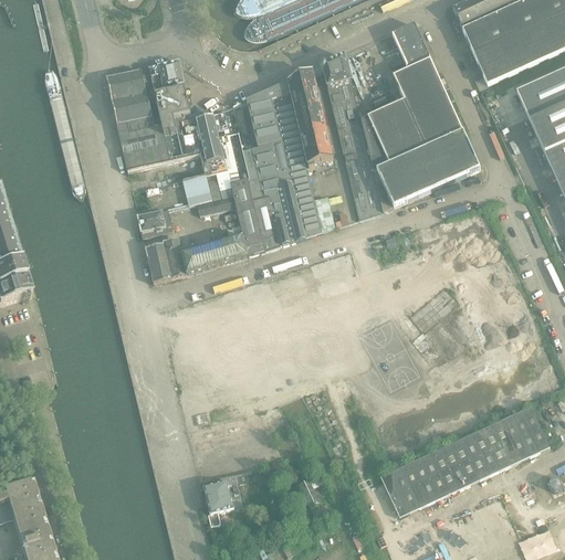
[(464,0),(458,3),(451,6),(487,83),(564,46),(564,0),(464,0)]
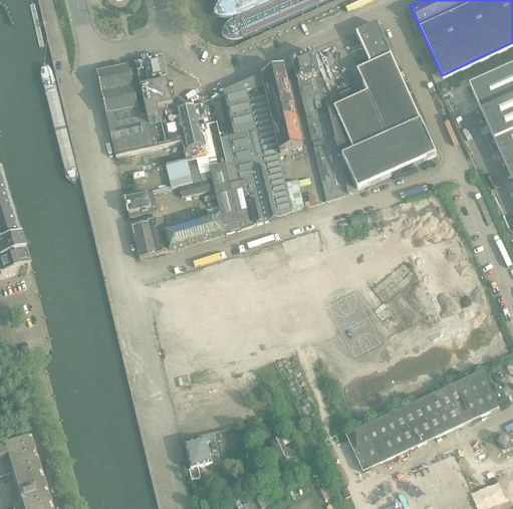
[(375,21),(356,30),(369,60),(390,51),(375,21)]
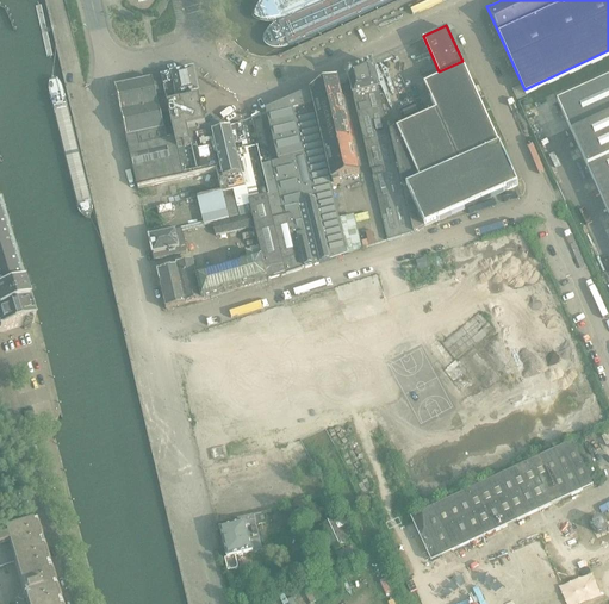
[(378,88),(371,60),(349,69),(348,70),(347,72),(347,73),(347,74),(347,75),(352,94),(378,88)]
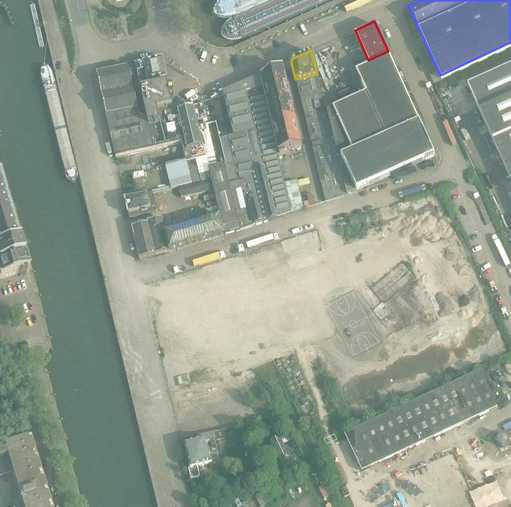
[(365,88),(325,107),(346,190),(355,186),(355,187),(434,152),(418,117),(388,51),(368,60),(368,61),(356,67),(365,88)]
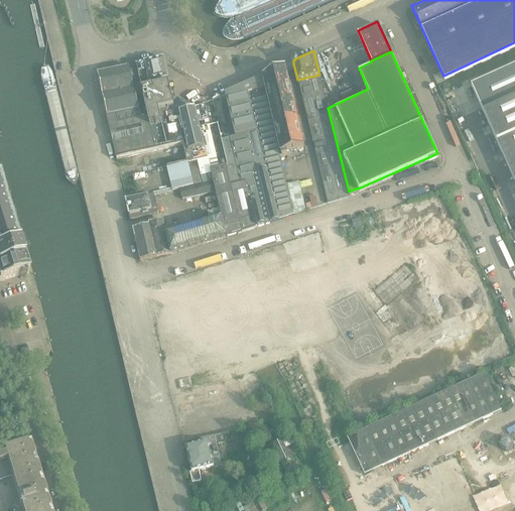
[(141,85),(141,86),(142,88),(144,88),(144,84),(145,84),(144,80),(166,74),(162,56),(160,54),(135,60),(141,85)]
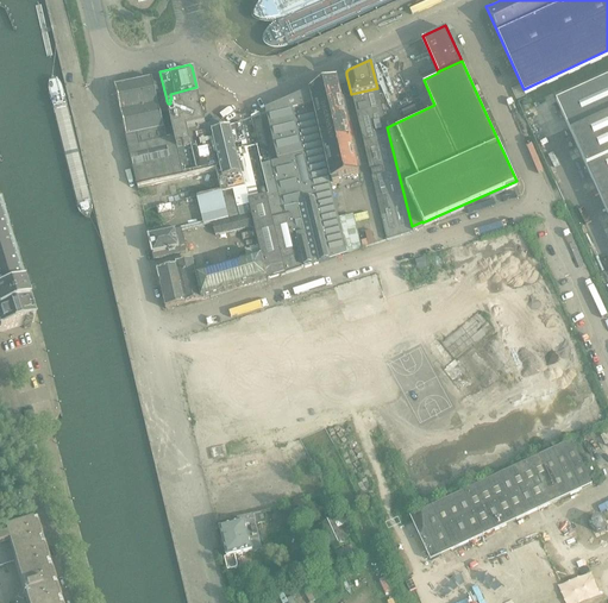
[(607,71),(555,96),(607,214),(607,71)]
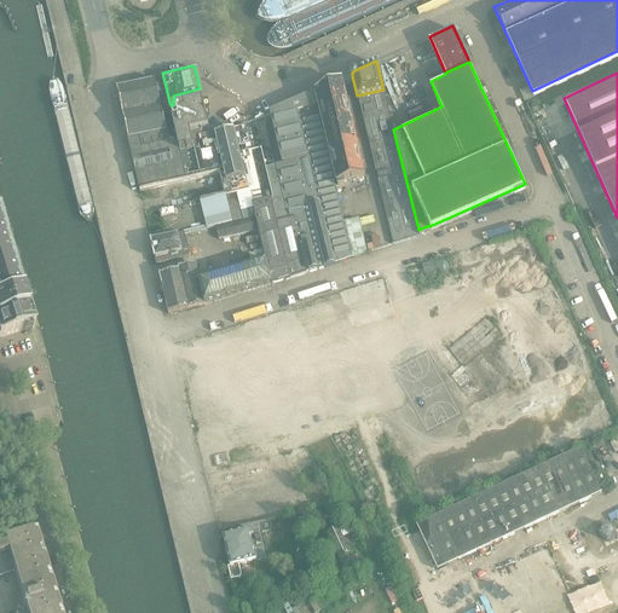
[(127,134),(174,123),(171,108),(171,105),(169,103),(160,105),(152,75),(115,84),(127,134)]
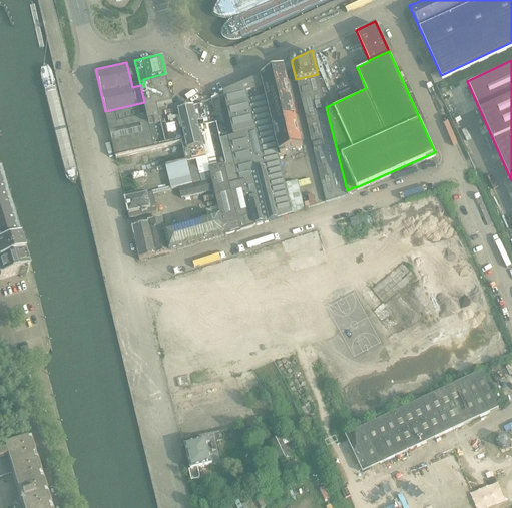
[(301,143),(282,63),(261,73),(280,152),(285,150),(285,147),(301,143)]
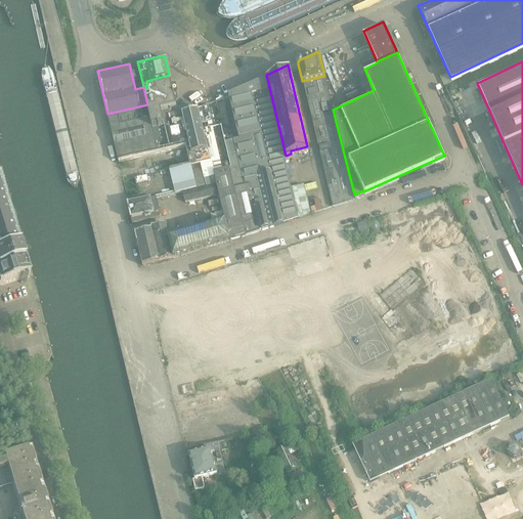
[(250,180),(261,226),(299,214),(284,156),(286,156),(266,75),(227,92),(238,134),(233,135),(244,181),(250,180)]
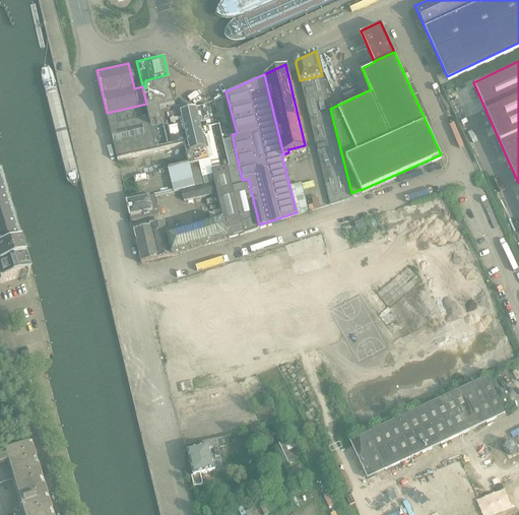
[(300,80),(328,202),(350,194),(322,75),(300,80)]
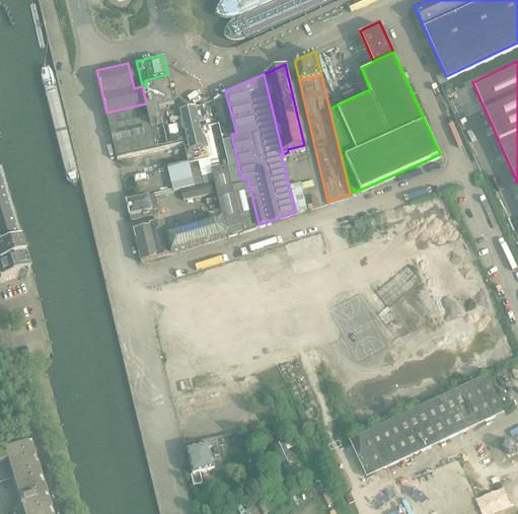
[(145,88),(143,88),(143,90),(146,103),(151,124),(162,121),(159,106),(174,102),(172,93),(172,92),(171,88),(168,78),(146,84),(145,84),(145,88)]
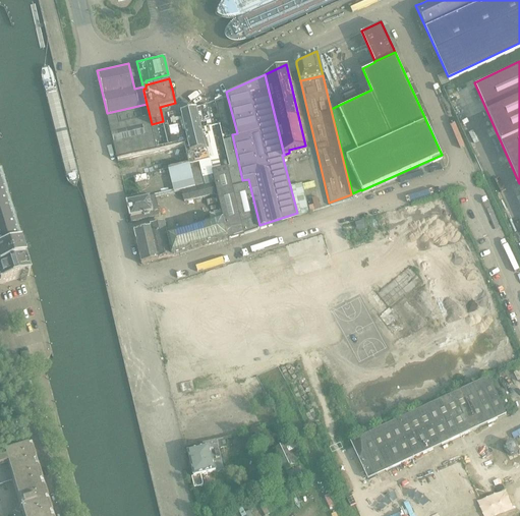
[(178,102),(175,103),(160,107),(163,121),(152,124),(157,148),(183,141),(187,160),(187,161),(199,159),(210,157),(200,119),(210,117),(206,101),(196,105),(181,108),(180,104),(178,102)]
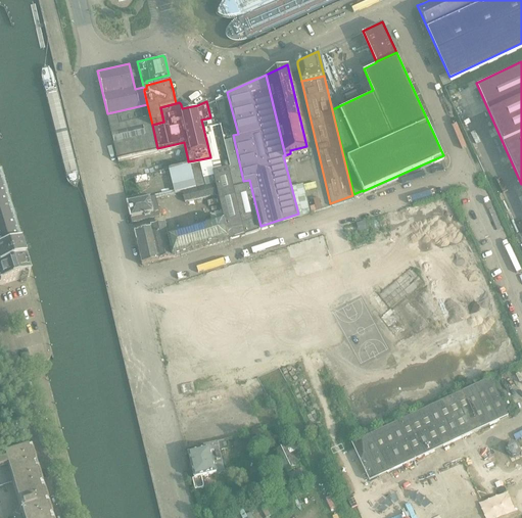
[(157,148),(152,125),(147,104),(107,113),(116,157),(157,148)]
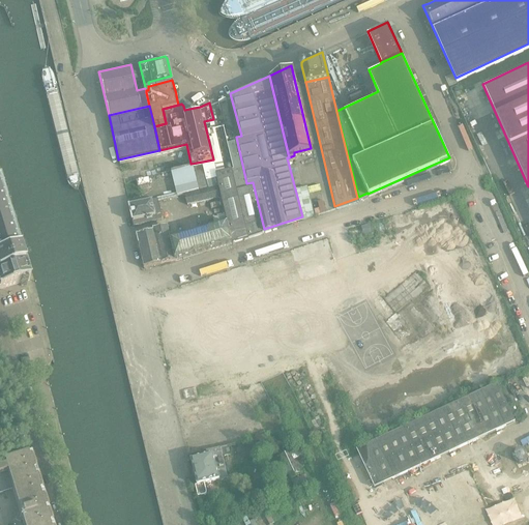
[(190,164),(190,163),(171,167),(177,191),(196,186),(190,164)]
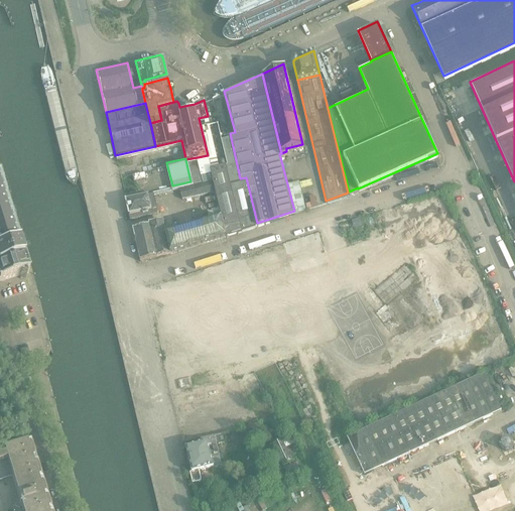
[(210,165),(221,215),(226,233),(257,223),(246,177),(240,178),(231,180),(226,161),(210,165)]
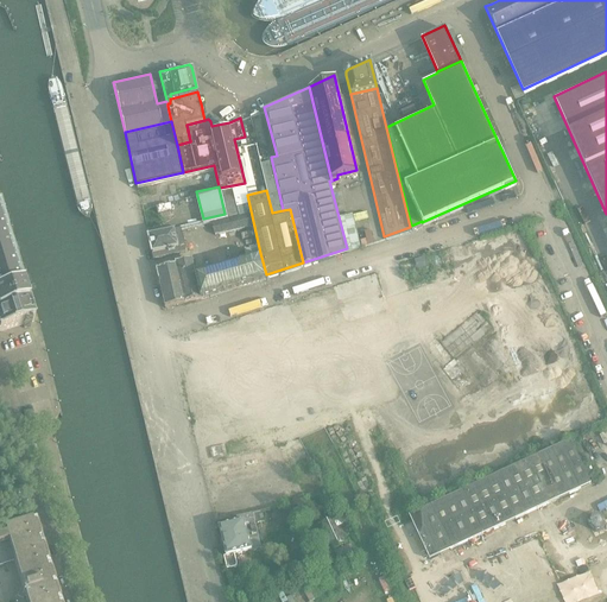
[(247,209),(210,219),(214,230),(251,222),(247,209)]
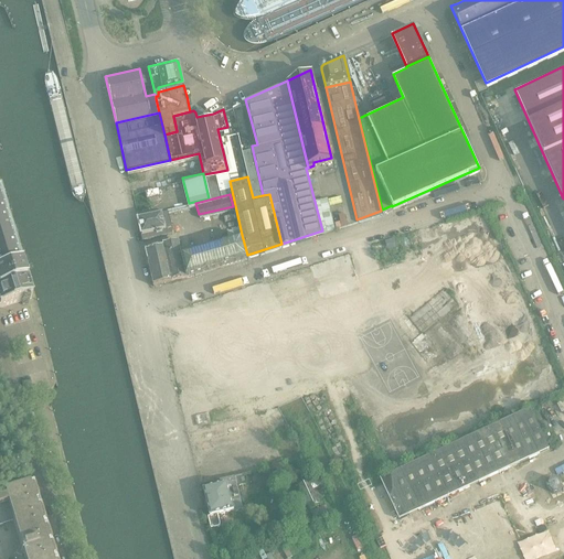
[(0,302),(27,294),(30,293),(0,195),(0,302)]
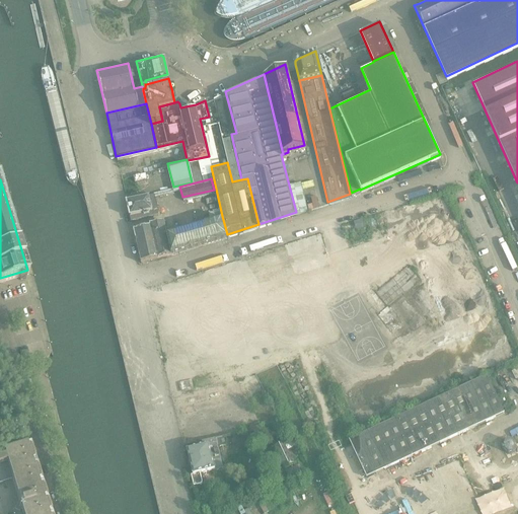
[(149,193),(127,199),(131,218),(153,213),(149,193)]
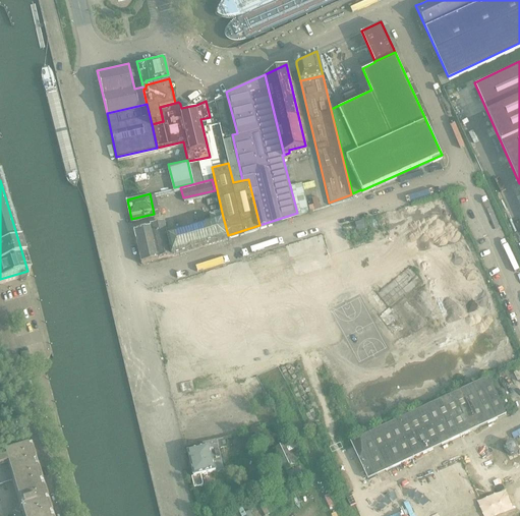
[(362,216),(354,219),(357,228),(365,225),(362,216)]
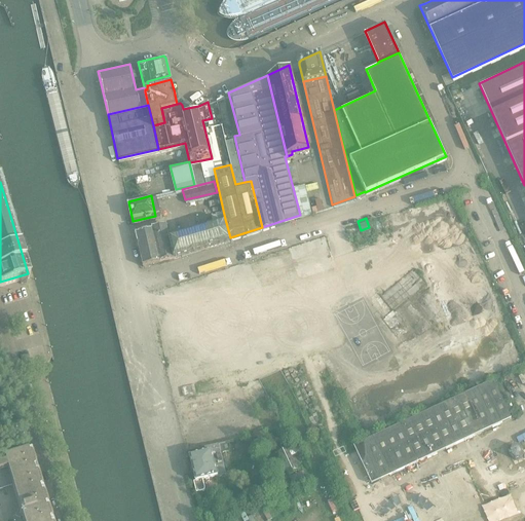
[(151,224),(135,229),(142,262),(174,255),(230,237),(225,219),(169,233),(165,220),(151,224)]
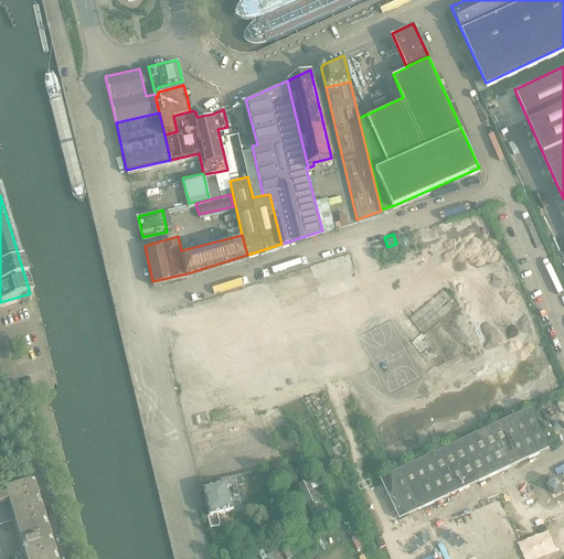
[(530,404),(379,474),(398,515),(549,444),(530,404)]
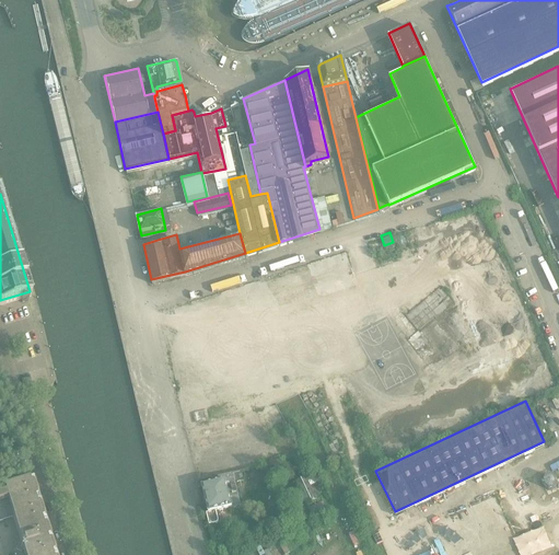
[(218,477),(200,482),(208,508),(206,509),(206,510),(208,520),(217,518),(218,517),(218,516),(214,504),(230,500),(231,503),(239,500),(234,478),(242,476),(241,472),(232,473),(231,469),(217,472),(218,477)]
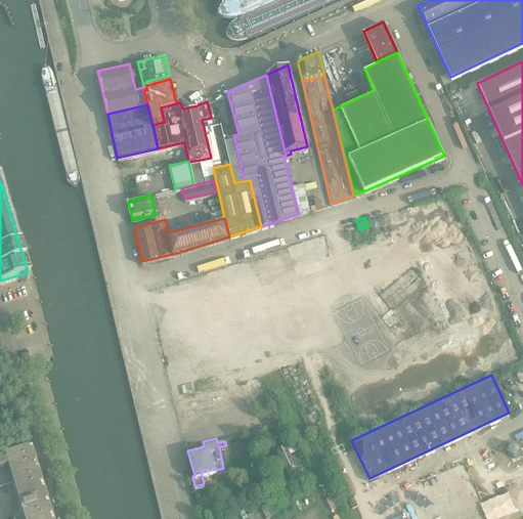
[(286,469),(290,468),(296,465),(286,441),(275,445),(286,469)]
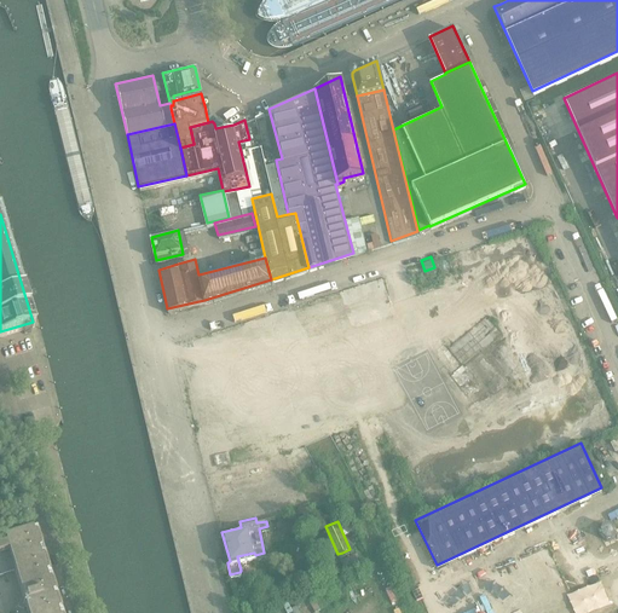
[(5,531),(30,612),(59,612),(61,612),(62,612),(62,611),(61,606),(59,605),(58,605),(48,576),(50,574),(50,573),(48,568),(48,567),(47,567),(46,567),(41,551),(39,543),(33,524),(5,531)]
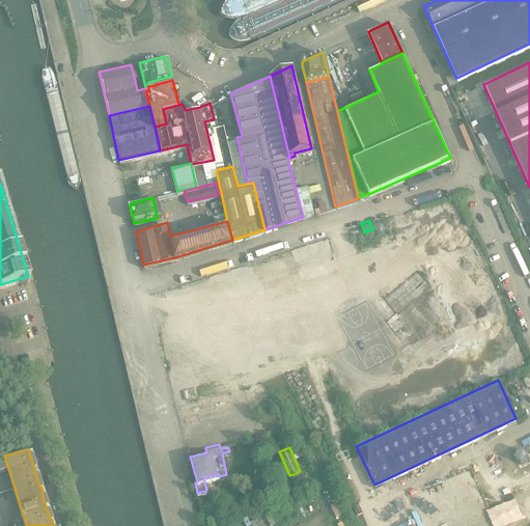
[(0,489),(10,486),(11,488),(3,462),(0,463),(0,489)]
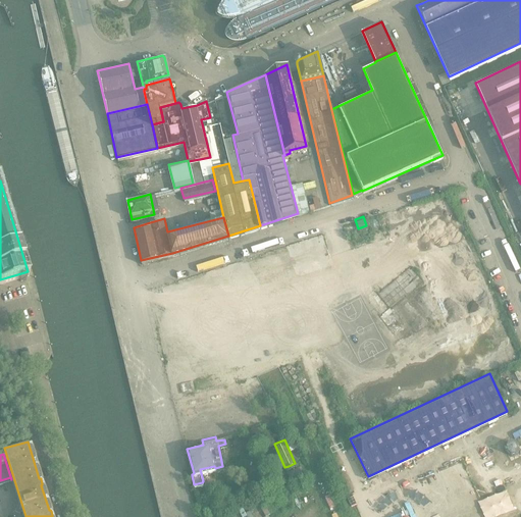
[(285,468),(291,480),(303,475),(298,463),(285,468)]
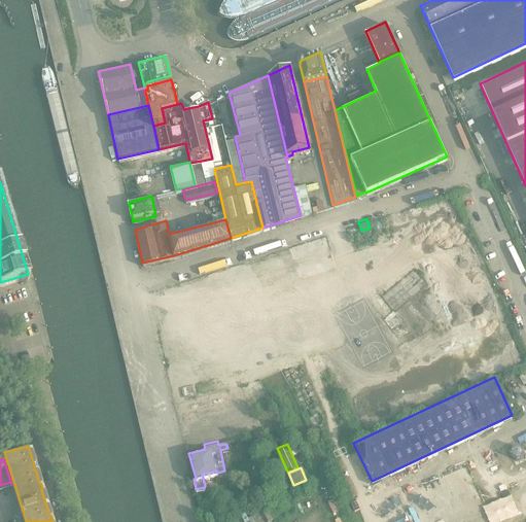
[(410,512),(387,521),(398,521),(404,520),(404,521),(402,521),(413,521),(412,520),(412,519),(411,519),(410,519),(409,518),(412,516),(415,521),(420,521),(412,502),(407,505),(410,512)]
